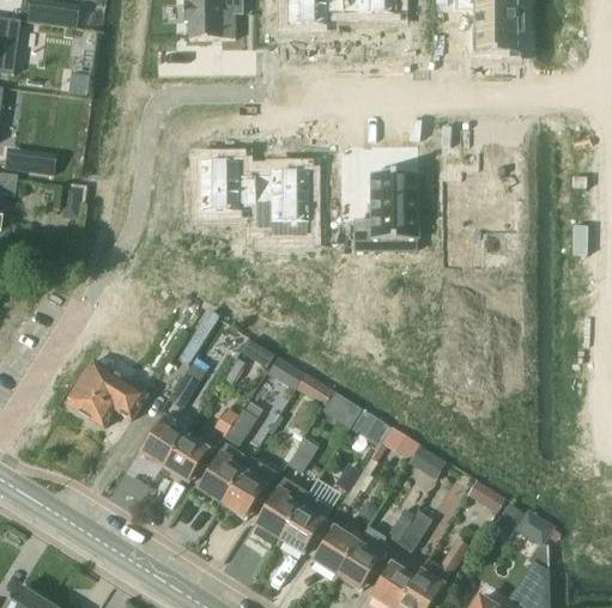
[(185,0),(183,0),(183,19),(188,19),(188,38),(235,37),(235,12),(241,12),(241,0),(185,0)]
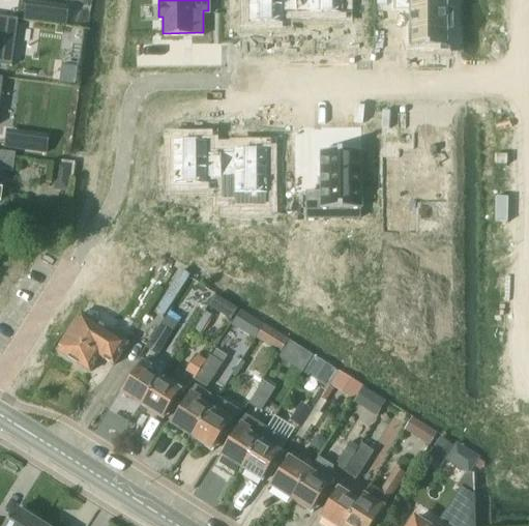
[(247,0),(247,20),(247,21),(284,21),(283,20),(283,8),(296,8),(295,0),(247,0)]
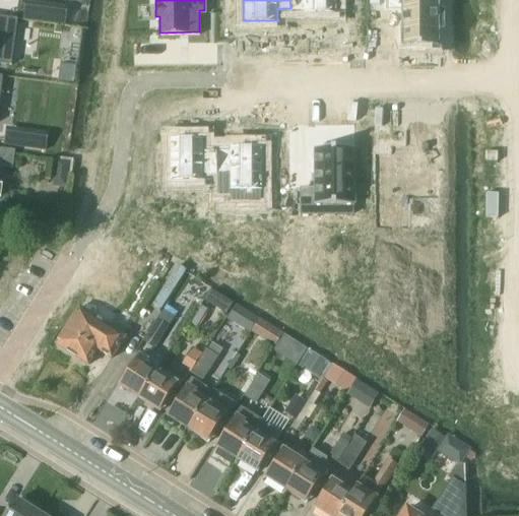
[(289,0),(290,8),(303,8),(303,10),(303,11),(337,11),(337,10),(336,0),(289,0)]
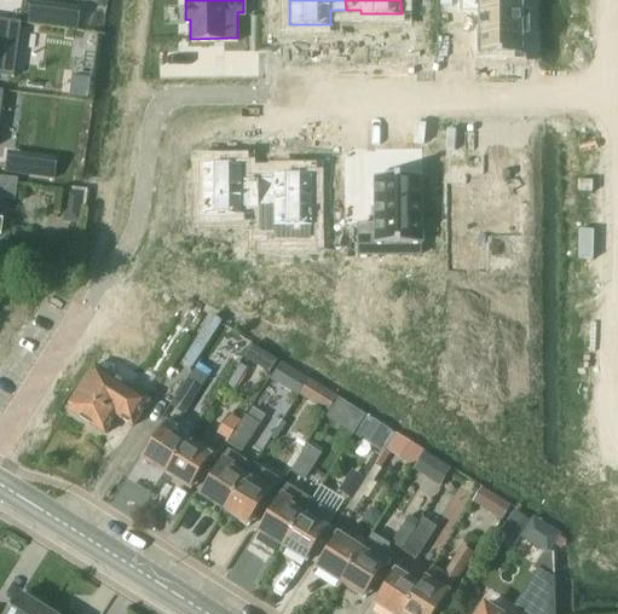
[(478,0),(479,39),(521,39),(520,0),(478,0)]
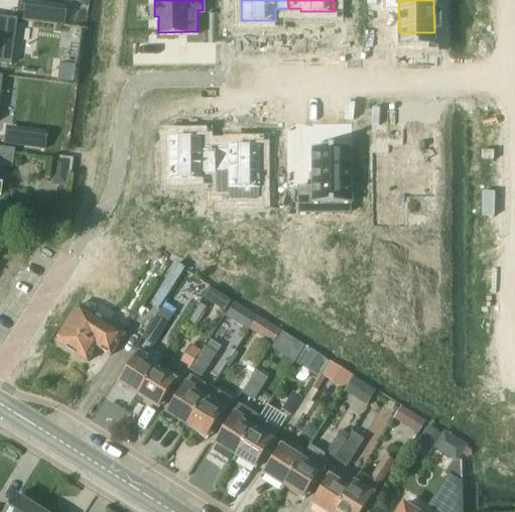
[(51,3),(49,18),(63,20),(66,5),(51,3)]
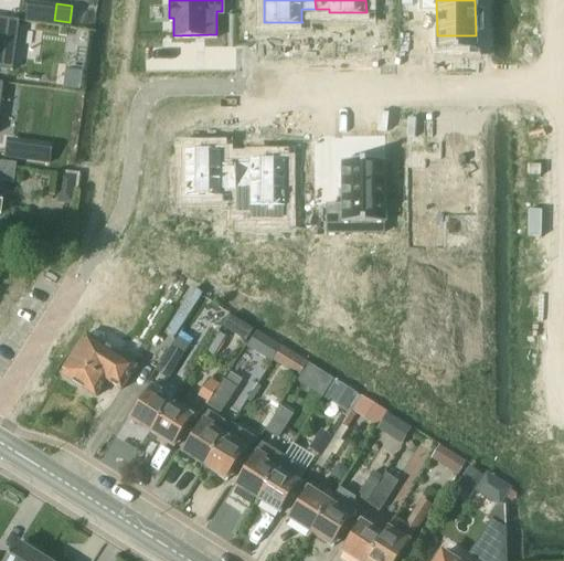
[(0,64),(12,66),(19,17),(0,13),(0,64)]
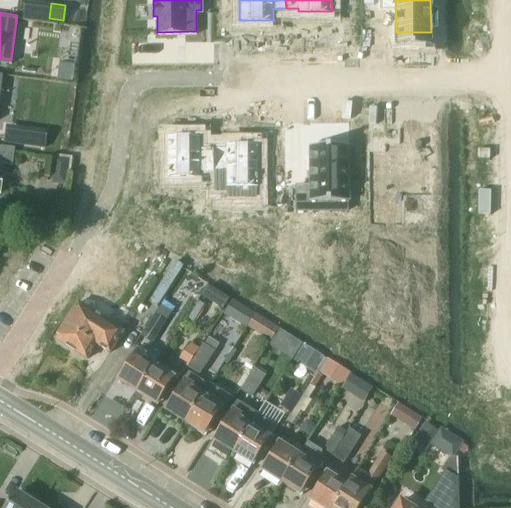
[(32,127),(30,141),(44,143),(46,128),(32,127)]
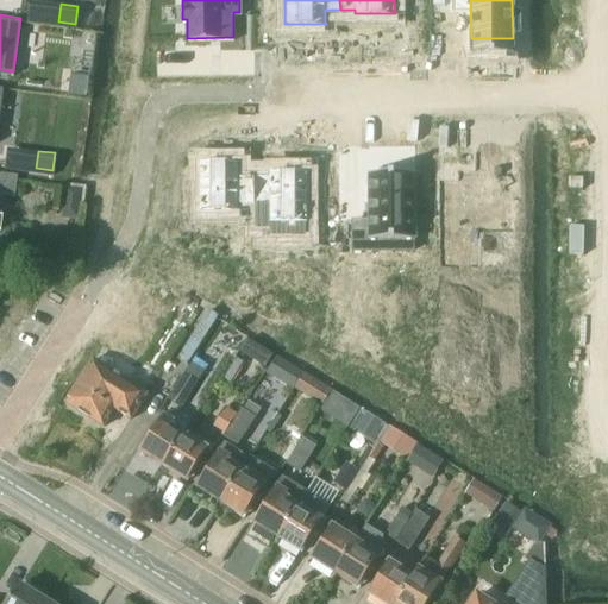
[(470,175),(451,175),(452,232),(472,231),(472,221),(513,221),(513,192),(520,192),(520,170),(513,170),(513,151),(482,151),(482,170),(470,170),(470,175)]
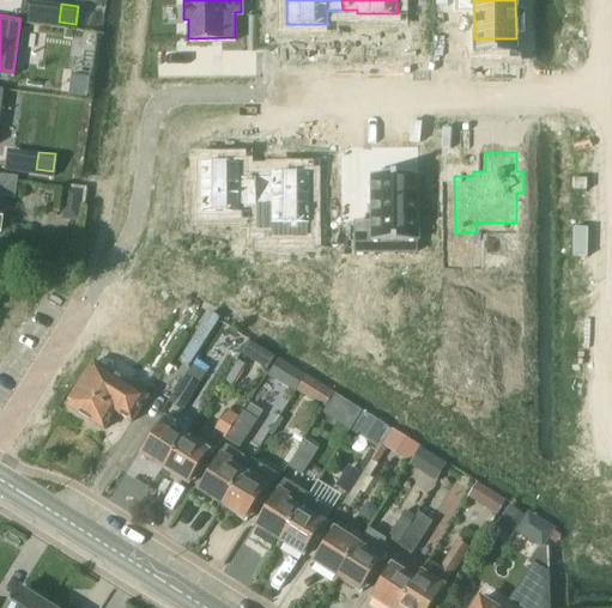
[(240,158),(199,158),(199,160),(199,210),(199,211),(240,211),(240,210),(240,202),(254,202),(254,172),(240,172),(240,159),(240,158)]
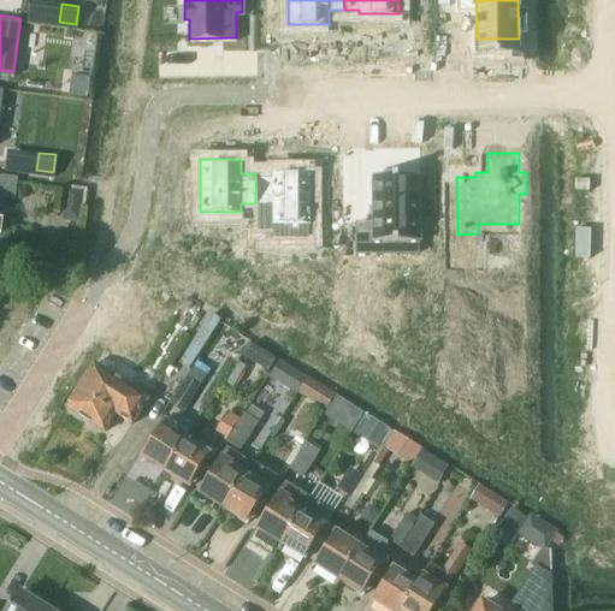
[(271,173),(255,173),(255,203),(271,203),(271,221),(271,223),(312,223),(312,220),(311,171),(312,171),(312,170),(270,170),(270,171),(271,171),(271,173)]
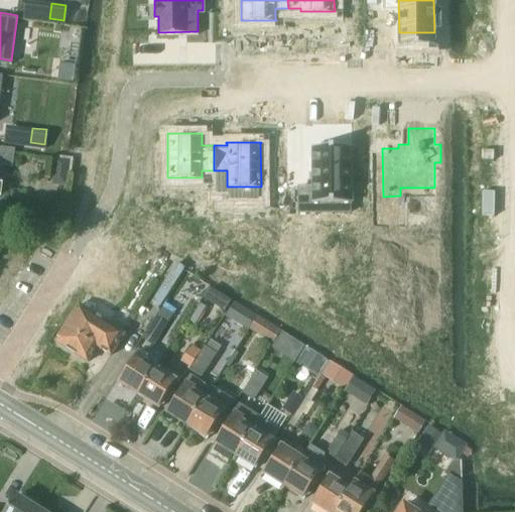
[(0,161),(13,163),(15,146),(0,143),(0,192),(2,180),(0,180),(0,161)]
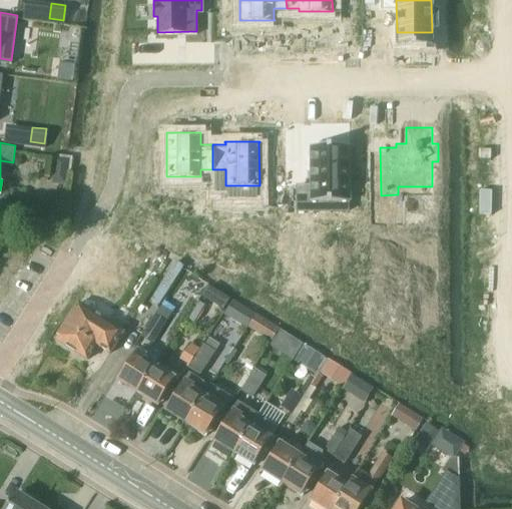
[(297,182),(297,208),(312,208),(312,198),(329,198),(329,208),(347,207),(347,198),(349,198),(349,142),(310,143),(311,182),(297,182)]
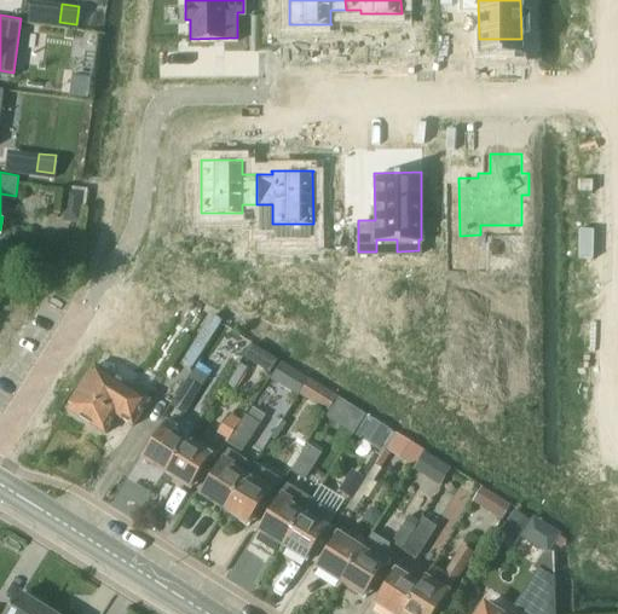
[(65,185),(63,216),(80,218),(84,186),(65,185)]
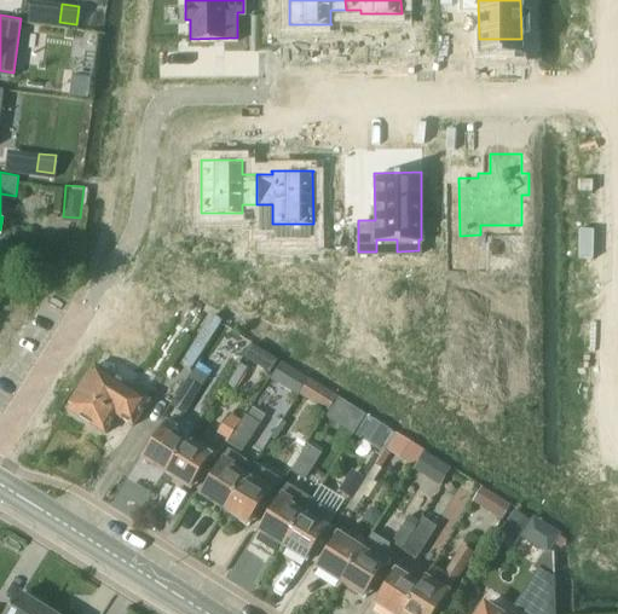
[(277,357),(250,341),(243,354),(269,370),(277,357)]
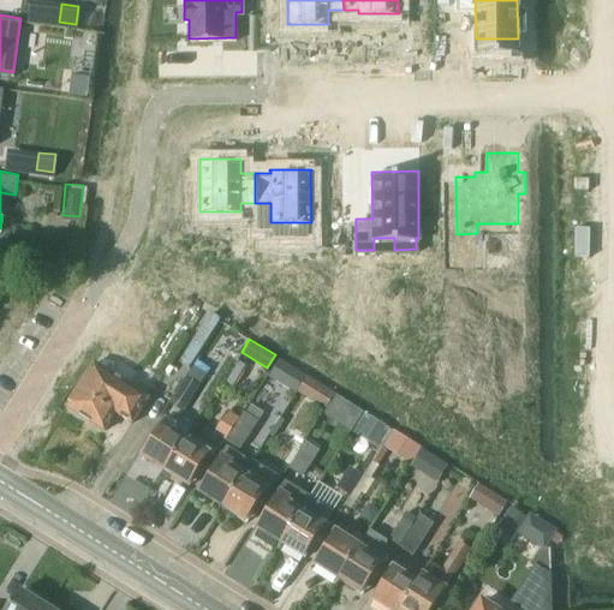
[(130,419),(147,394),(91,359),(65,402),(102,426),(114,410),(130,419)]
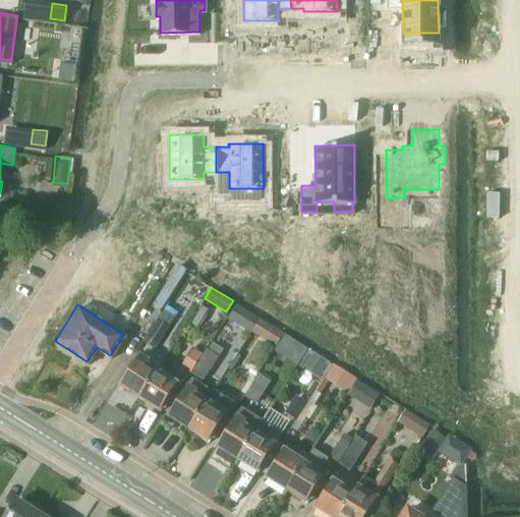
[(154,344),(168,322),(158,316),(143,338),(154,344)]
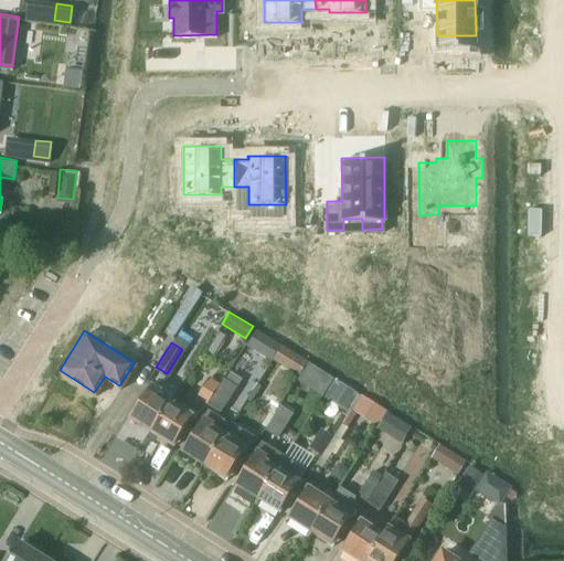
[(299,372),(307,359),(296,352),(288,366),(299,372)]
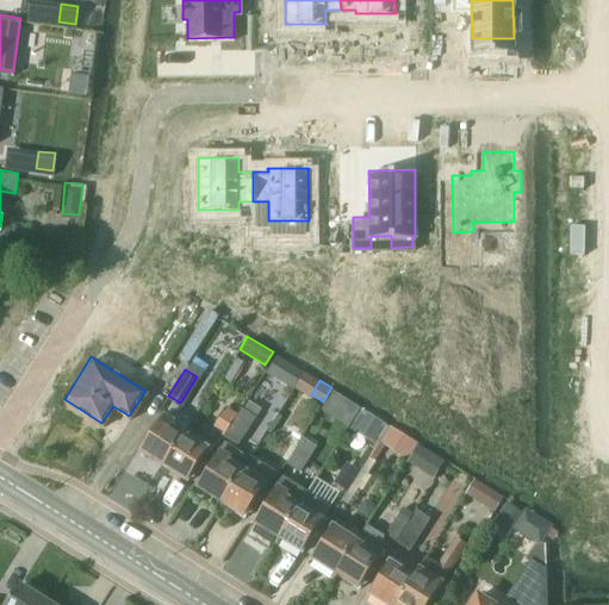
[(235,442),(253,413),(240,405),(222,434),(235,442)]
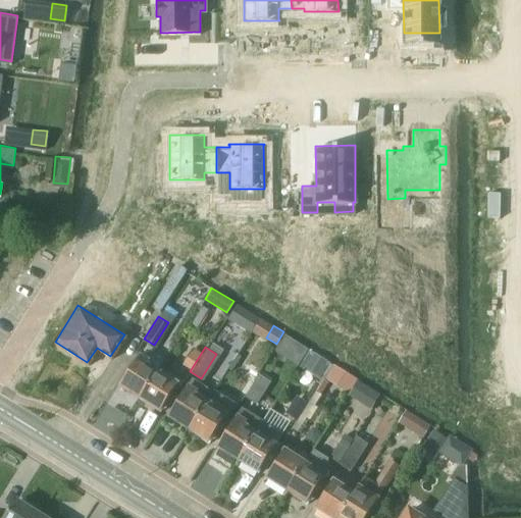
[(139,396),(157,369),(145,361),(150,354),(143,349),(141,353),(140,353),(124,377),(123,377),(119,383),(139,396)]
